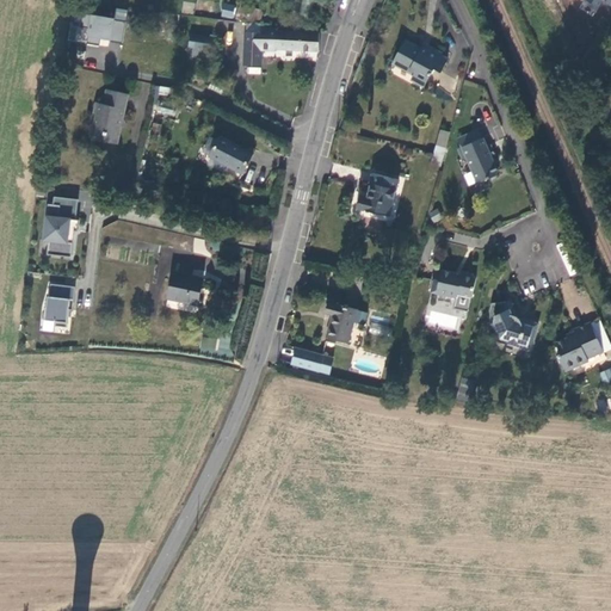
[(223,2),(220,16),(233,19),(236,6),(223,2)]
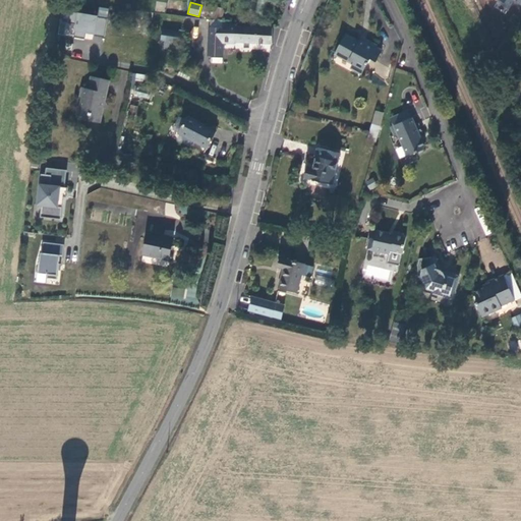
[(78,13),(74,38),(84,39),(85,34),(104,37),(107,19),(78,13)]
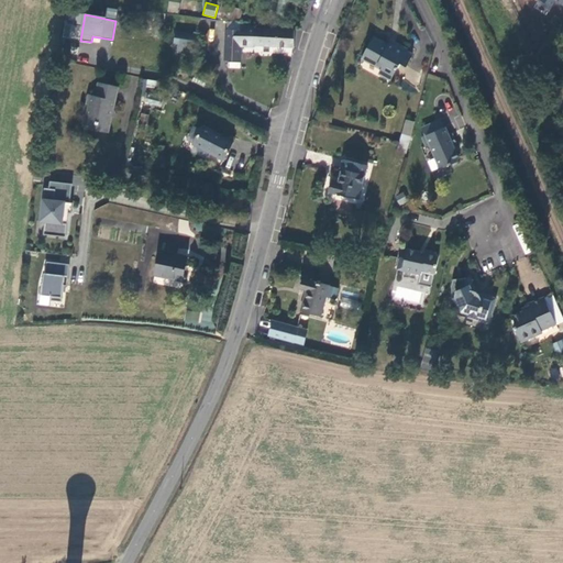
[(255,26),(241,25),(240,31),(225,30),(224,61),(241,62),(241,47),(250,47),(250,46),(294,47),(294,30),(255,28),(255,26)]
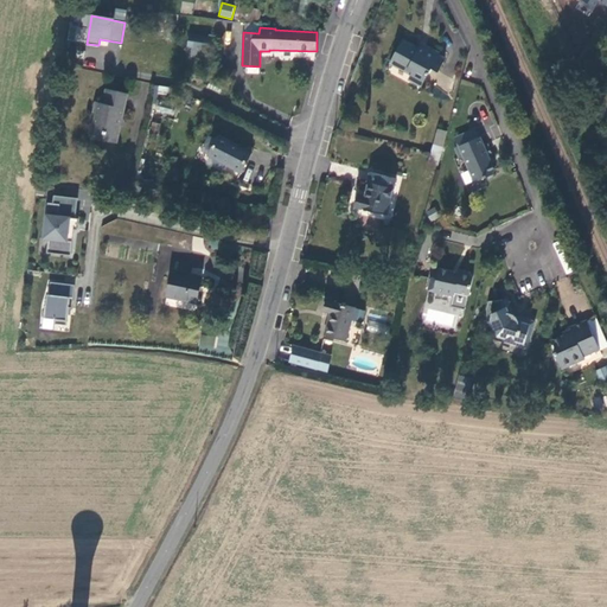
[(210,37),(189,34),(187,46),(208,50),(210,37)]
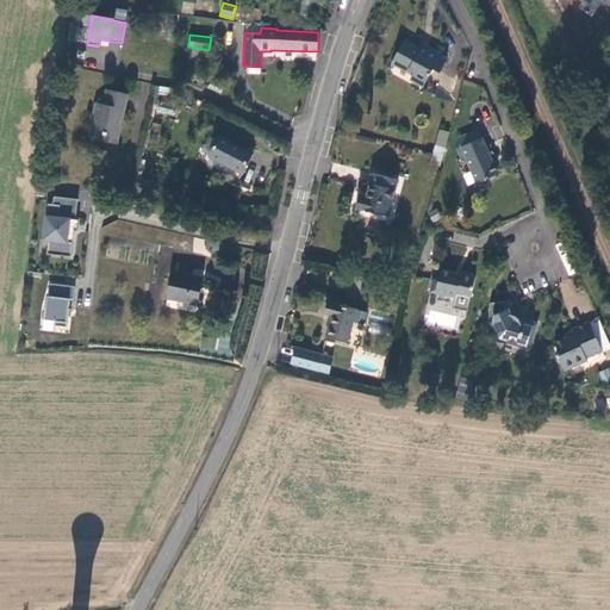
[(440,70),(447,56),(427,44),(424,49),(404,38),(390,64),(424,83),(434,67),(440,70)]
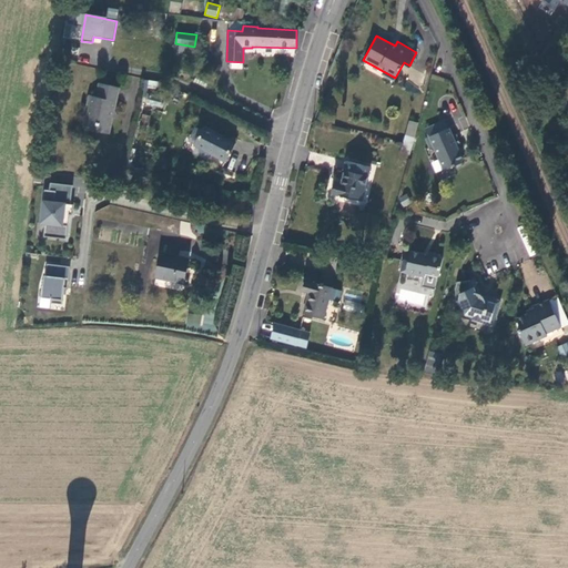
[(85,129),(109,134),(112,119),(115,117),(117,112),(114,109),(120,88),(100,83),(97,97),(89,95),(87,105),(91,107),(85,129)]
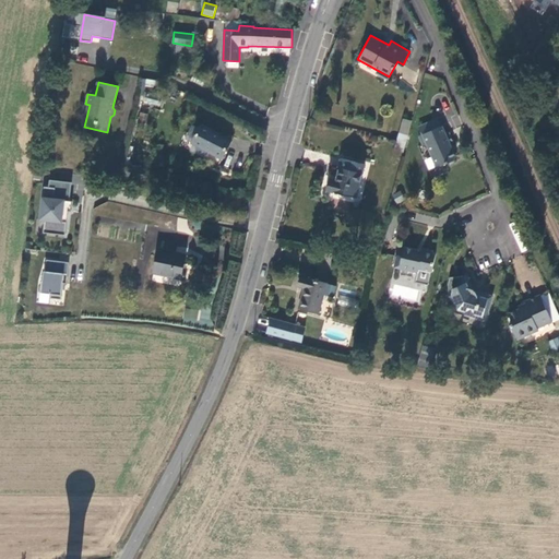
[(419,123),(423,132),(441,125),(438,116),(419,123)]
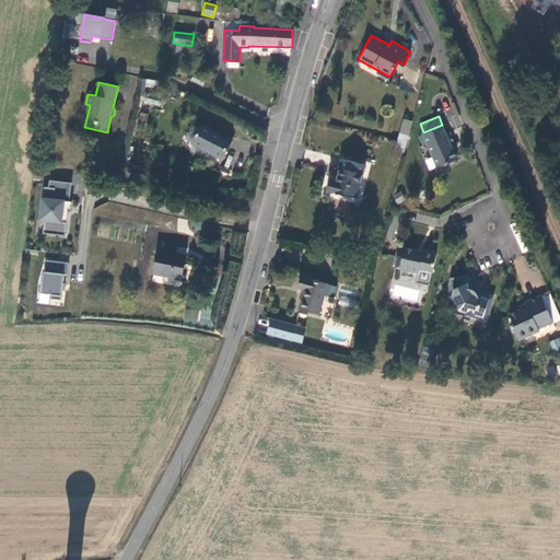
[(222,159),(232,141),(202,125),(193,143),(188,150),(219,166),(222,159)]
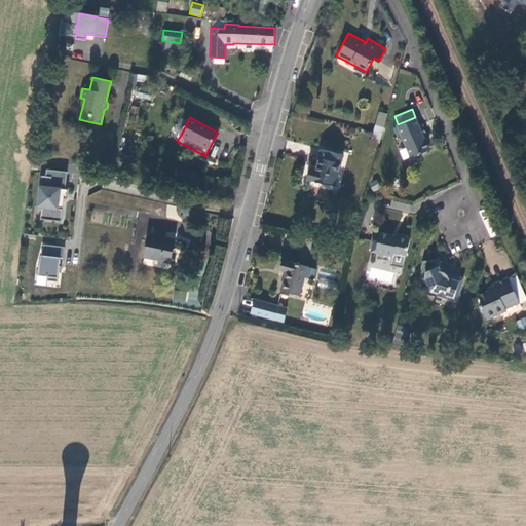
[(419,124),(416,117),(415,117),(398,124),(393,125),(398,135),(401,134),(410,156),(426,150),(428,146),(424,136),(427,135),(422,123),(419,124)]
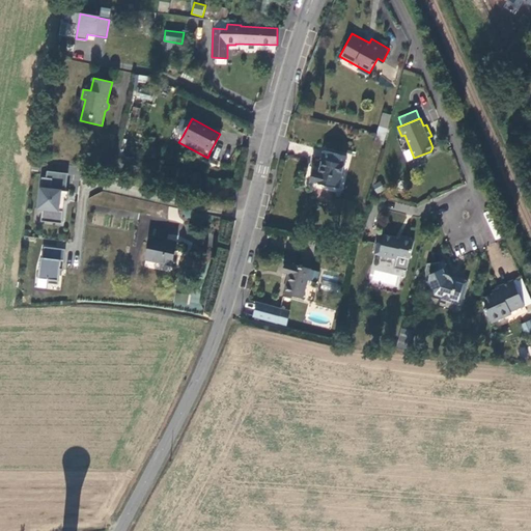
[(381,124),(379,131),(387,133),(389,127),(381,124)]
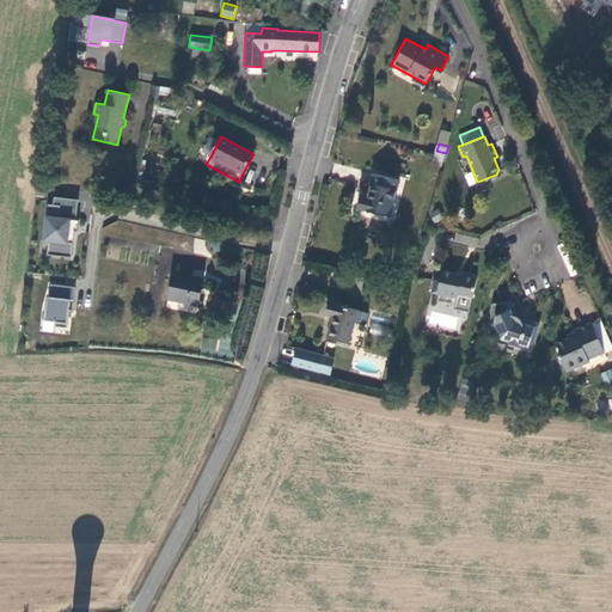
[(433,160),(442,164),(446,153),(436,151),(433,160)]
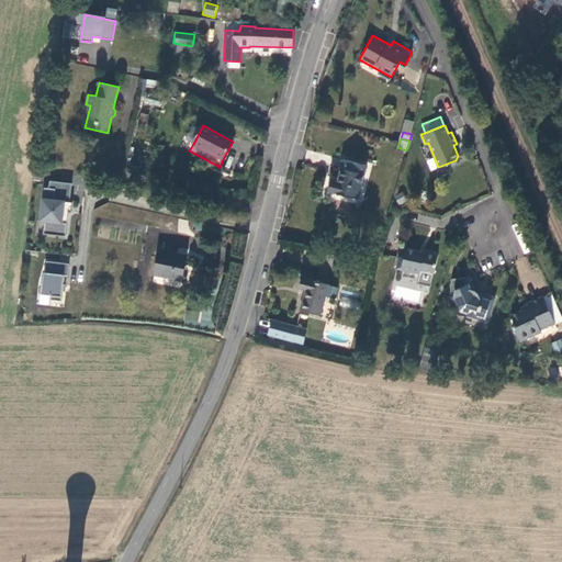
[(333,179),(329,189),(358,195),(367,163),(344,158),(338,179),(333,179)]
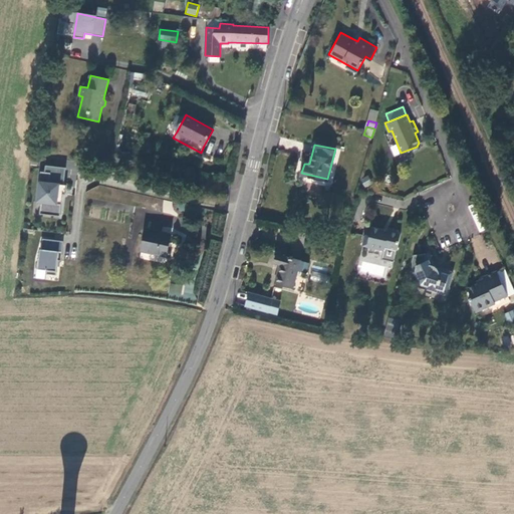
[(54,203),(61,204),(62,194),(65,194),(66,185),(64,184),(66,168),(46,165),(45,172),(41,171),(37,201),(41,202),(40,213),(52,215),(54,203)]
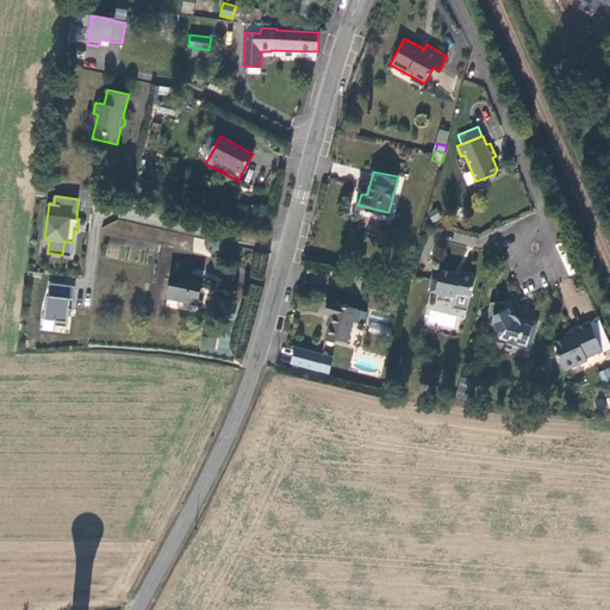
[(64,241),(62,255),(72,256),(73,242),(64,241)]
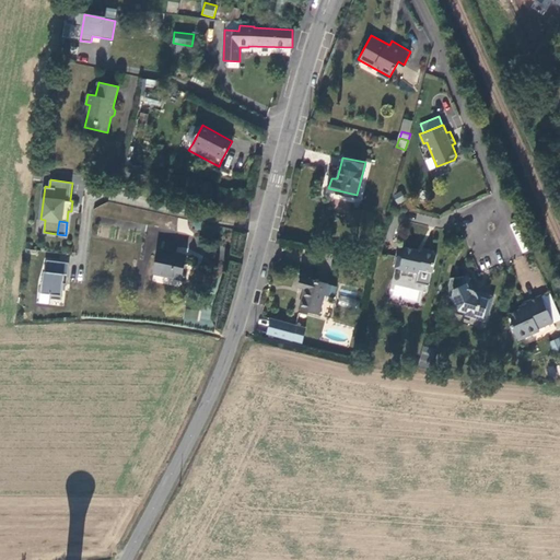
[(395,268),(419,273),(423,270),(432,272),(436,255),(435,254),(433,251),(423,249),(423,252),(405,247),(403,258),(397,257),(395,268)]
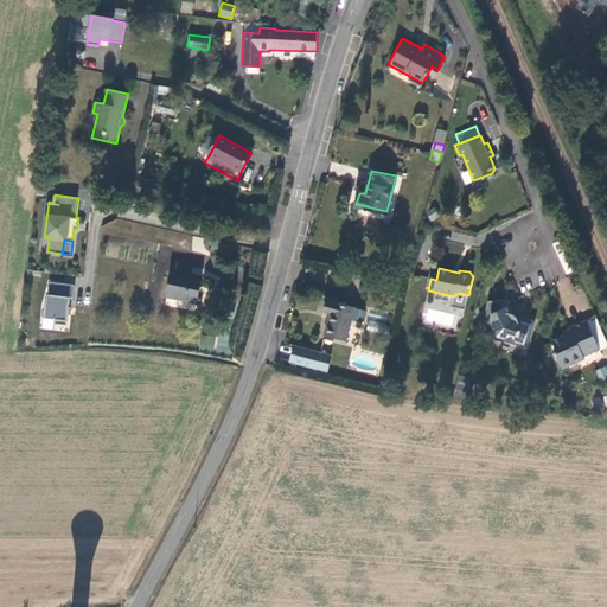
[(167,296),(196,304),(202,276),(172,270),(167,296)]
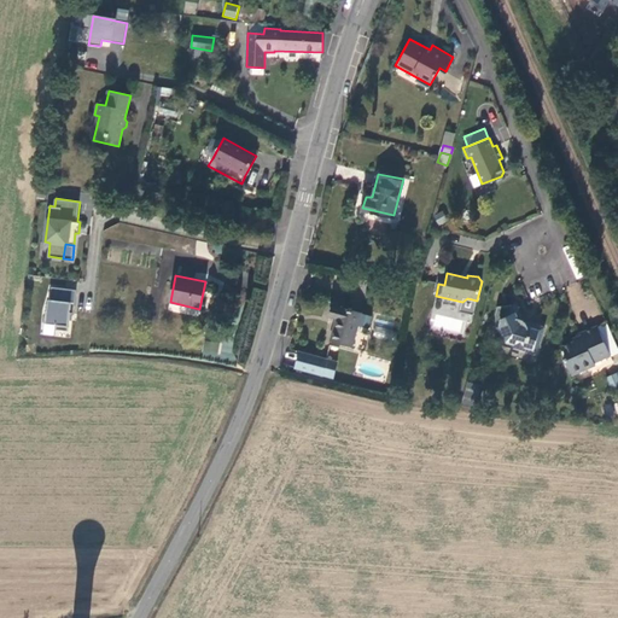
[(69,314),(74,314),(76,290),(52,287),(50,299),(48,299),(47,310),(45,310),(44,324),(56,326),(56,330),(66,331),(69,314)]
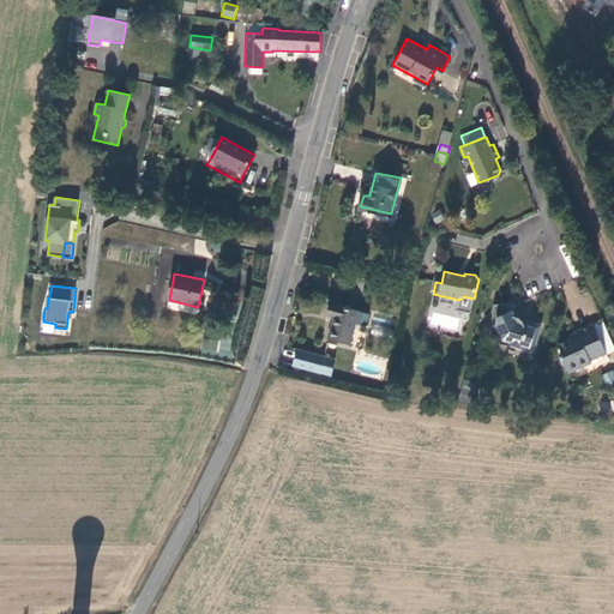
[(359,308),(330,301),(327,313),(335,314),(329,336),(350,342),(359,308)]
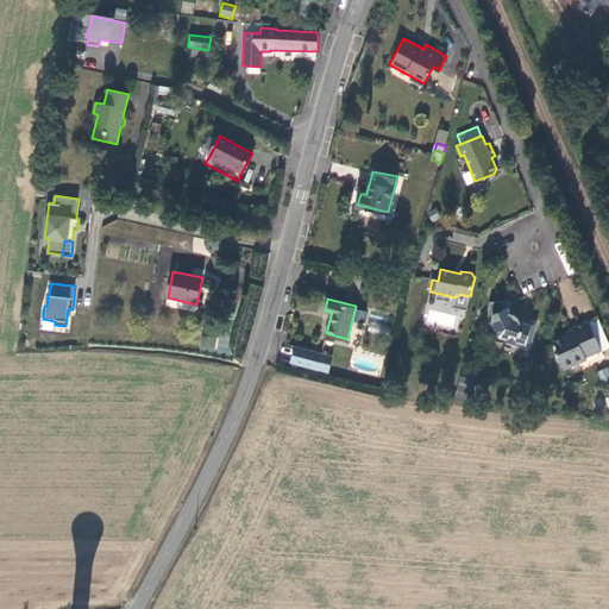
[(532,345),(538,322),(528,319),(527,320),(526,320),(523,321),(522,321),(521,320),(520,320),(519,319),(516,316),(509,300),(506,301),(491,302),(489,309),(490,322),(490,324),(491,324),(496,334),(501,336),(501,337),(506,338),(508,340),(509,341),(513,343),(514,344),(516,344),(519,344),(521,343),(532,345)]
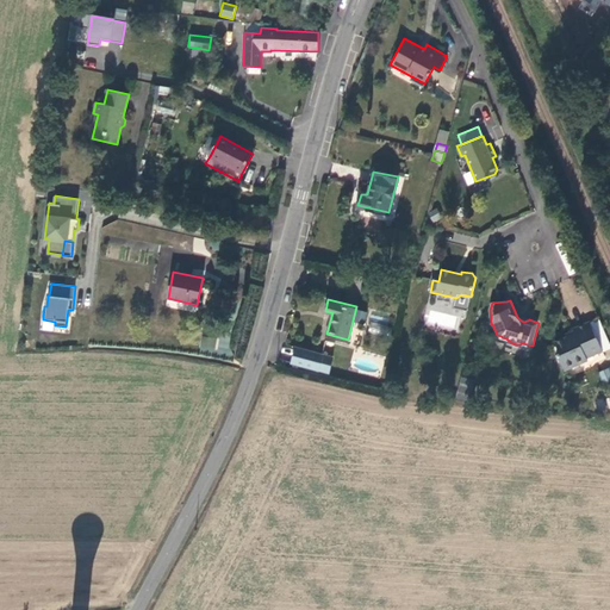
[(556,348),(564,369),(589,360),(587,356),(603,350),(591,319),(572,327),(573,329),(565,332),(565,335),(555,338),(559,348),(556,348)]
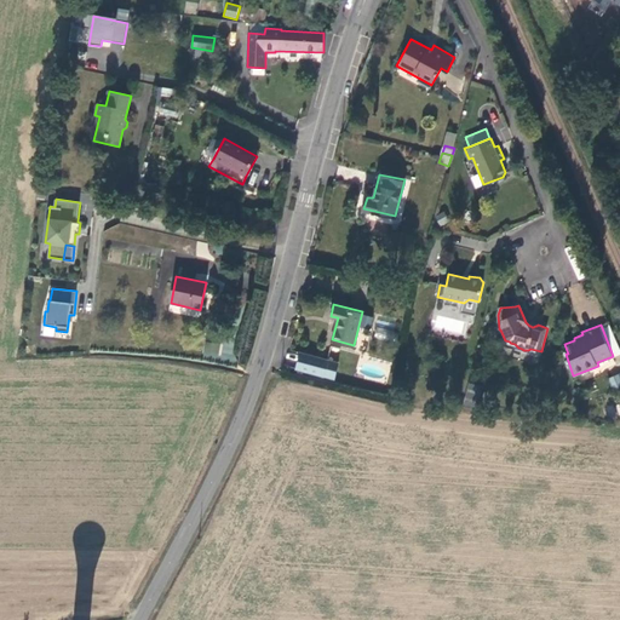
[(338,362),(300,351),(297,368),(334,378),(338,362)]
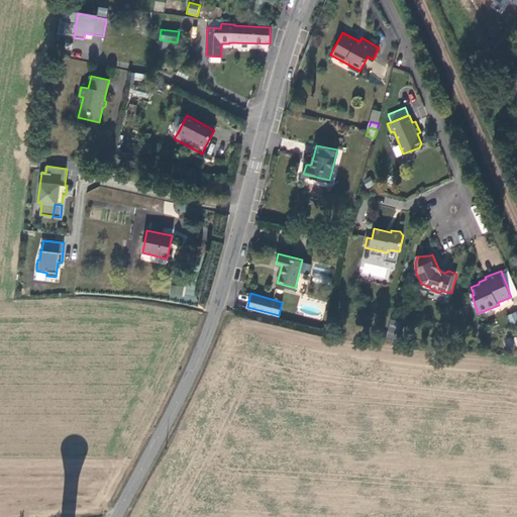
[(516,311),(516,309),(506,313),(511,324),(516,321),(516,311)]
